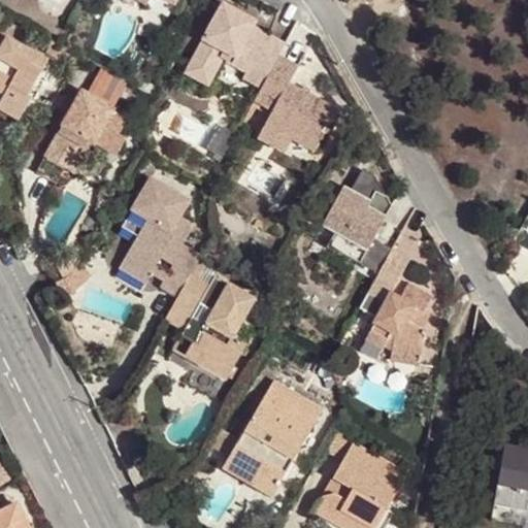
[(261,89),(278,56),(285,43),(252,27),(254,22),(222,5),(190,65),(213,77),(223,61),(226,54),(250,67),(245,73),(242,79),(261,89)]
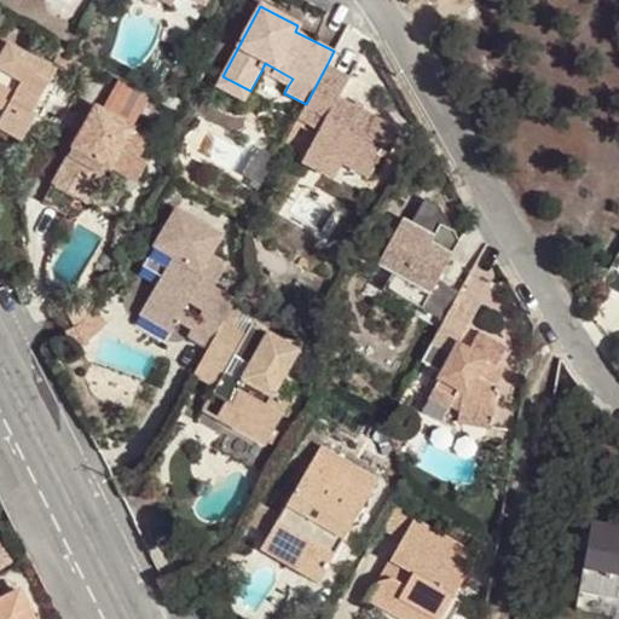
[(0,39),(0,70),(21,84),(16,93),(5,111),(0,120),(0,129),(22,142),(36,116),(33,114),(57,71),(0,39)]
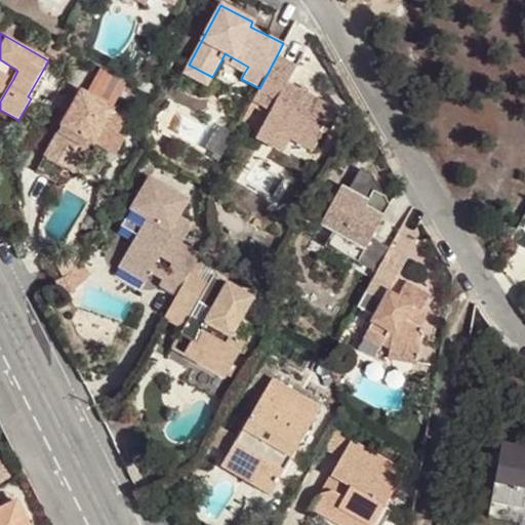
[(221,61),(244,73),(248,67),(225,53),(221,61)]
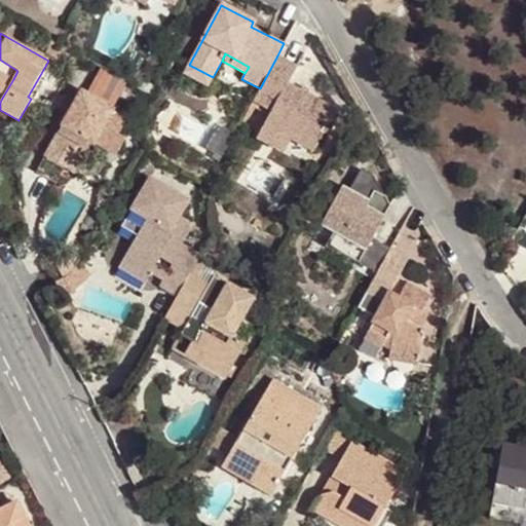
[(277,55),(260,88),(255,97),(274,107),(269,116),(265,125),(292,140),(314,151),(337,110),(287,83),(296,66),(277,55)]
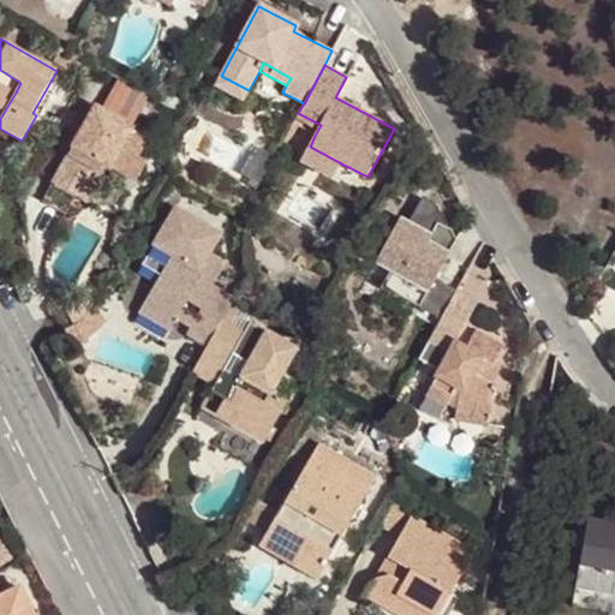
[(243,101),(249,90),(221,76),(215,87),(243,101)]
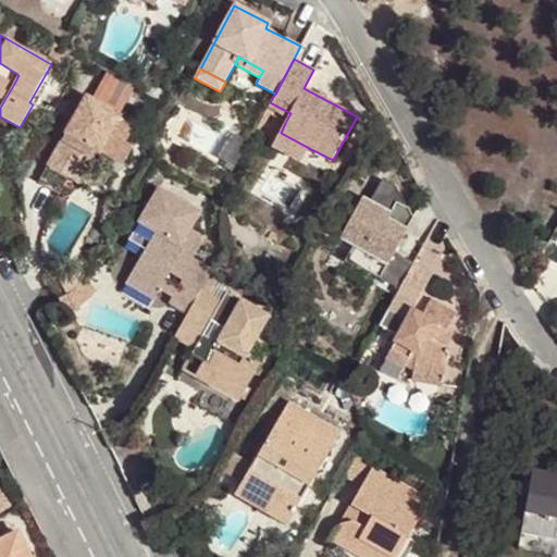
[(0,75),(0,97),(4,100),(14,84),(0,75)]
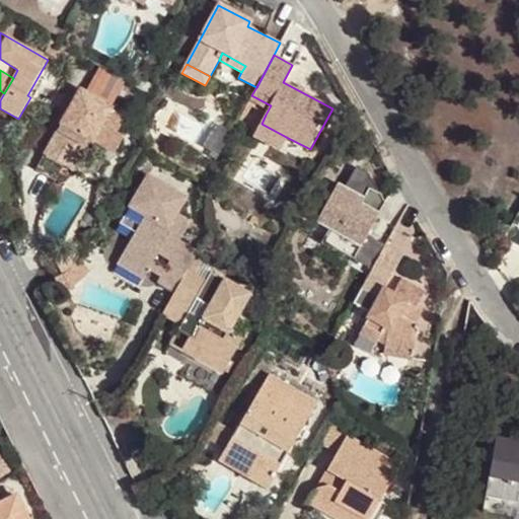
[(57,133),(55,132),(43,153),(64,165),(73,171),(85,150),(81,148),(86,139),(114,155),(124,137),(117,133),(126,118),(79,90),(60,124),(61,125),(57,133)]
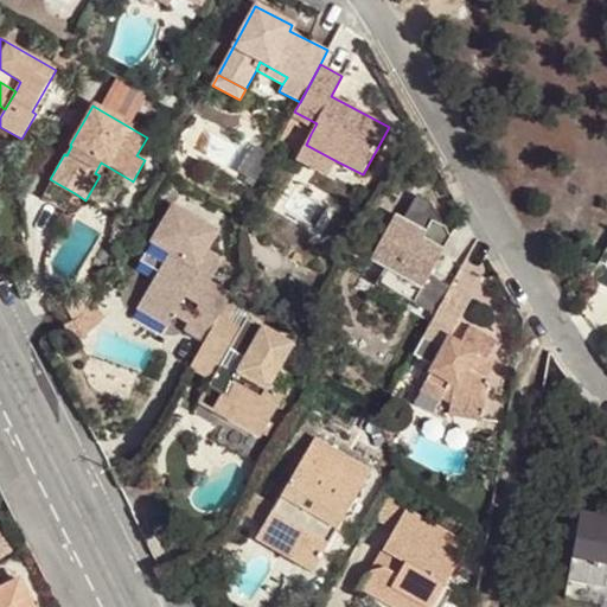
[(311,134),(317,123),(294,112),(289,122),(311,134)]
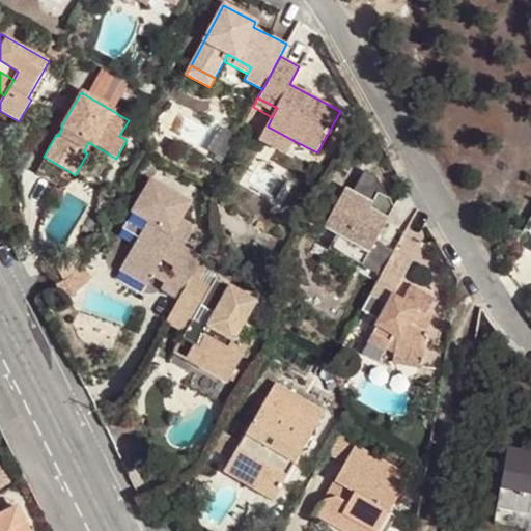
[(287,155),(295,141),(268,127),(259,140),(287,155)]
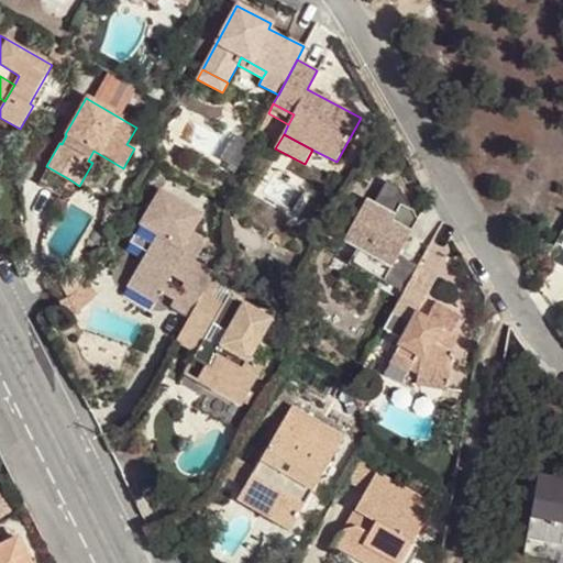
[(61,196),(69,179),(46,166),(37,181),(61,196)]
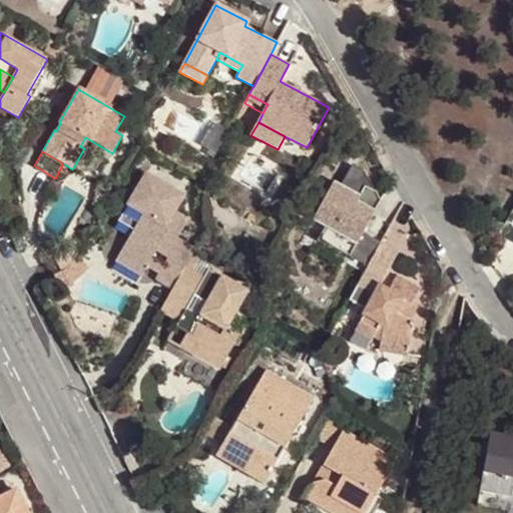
[(364,231),(381,200),(369,194),(373,187),(364,171),(352,164),(341,185),(334,181),(313,220),(326,227),(319,241),(333,249),(334,247),(369,266),(382,241),(364,231)]
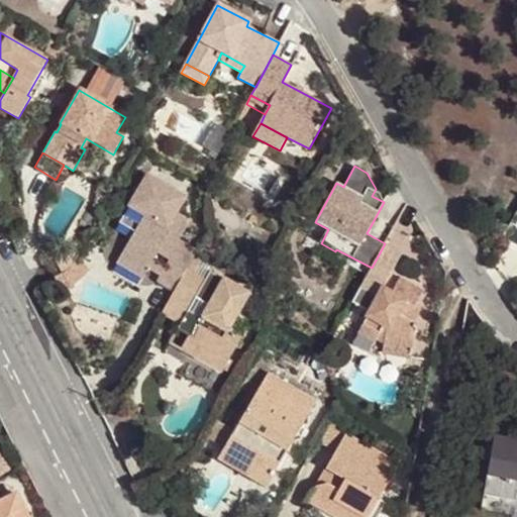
[(174,292),(198,250),(180,240),(187,227),(185,218),(176,213),(185,197),(146,175),(128,207),(144,215),(119,257),(145,273),(147,270),(152,262),(158,253),(169,260),(164,268),(160,277),(156,282),(174,292)]
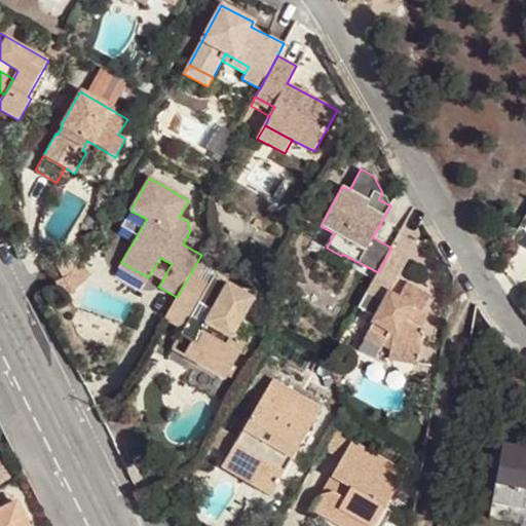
[(104,212),(113,195),(102,189),(100,189),(97,208),(104,212)]
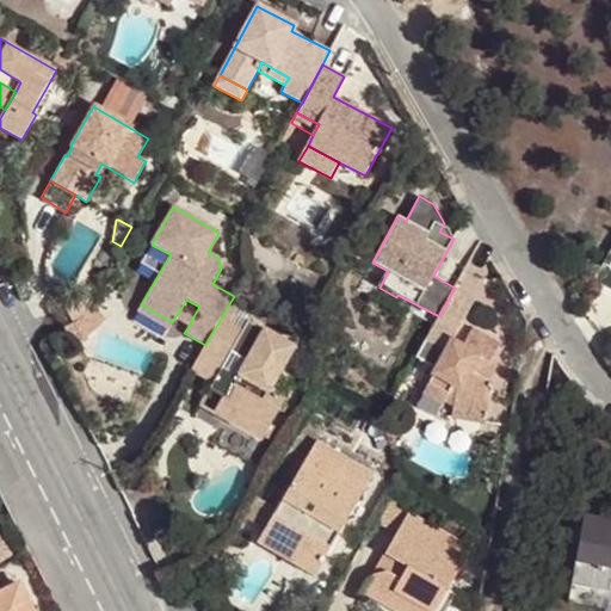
[(439,232),(454,239),(444,223),(439,232)]
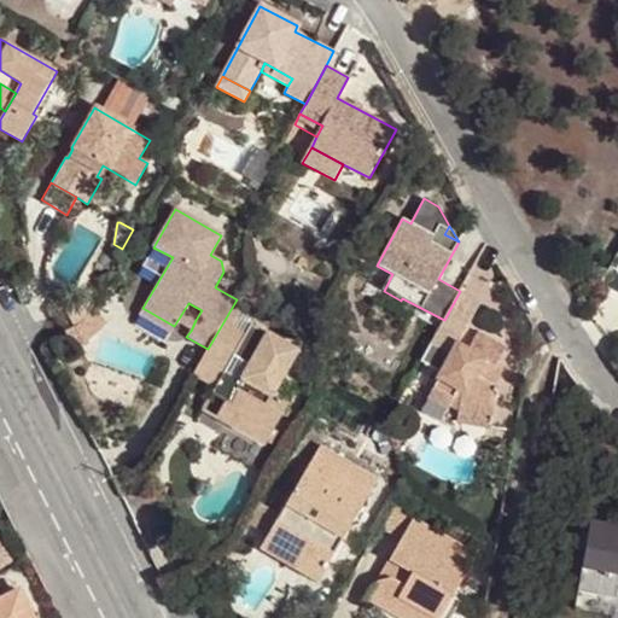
[(460,291),(444,320),(464,331),(481,302),(460,291)]
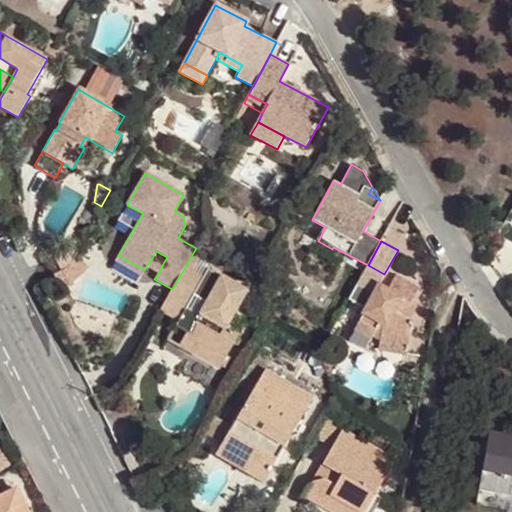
[(196,248),(172,289),(160,311),(178,321),(176,325),(189,333),(181,347),(218,368),(238,334),(226,327),(231,319),(247,291),(208,268),(203,277),(192,270),(203,251),(196,247),(196,248)]
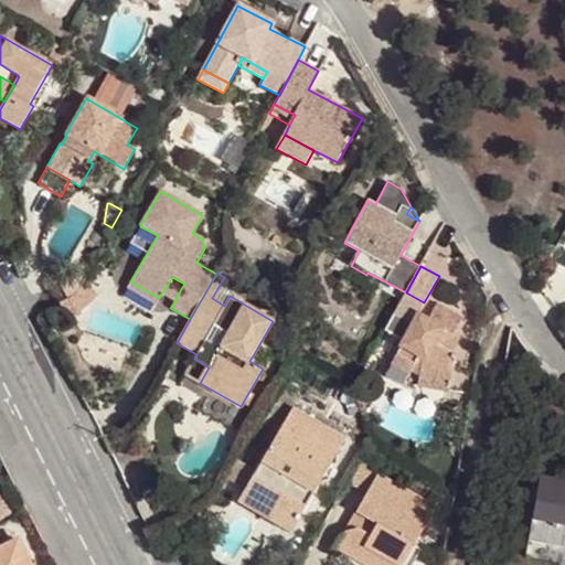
[(156,305),(159,298),(130,281),(127,288),(156,305)]
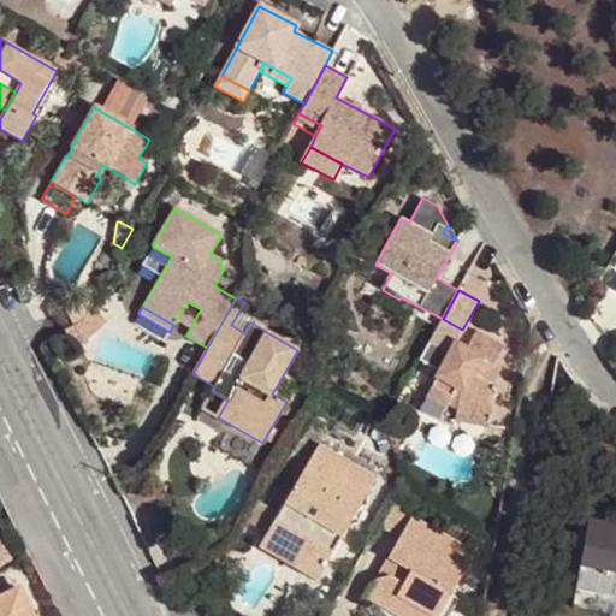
[(89,312),(80,321),(94,335),(107,321),(89,312)]
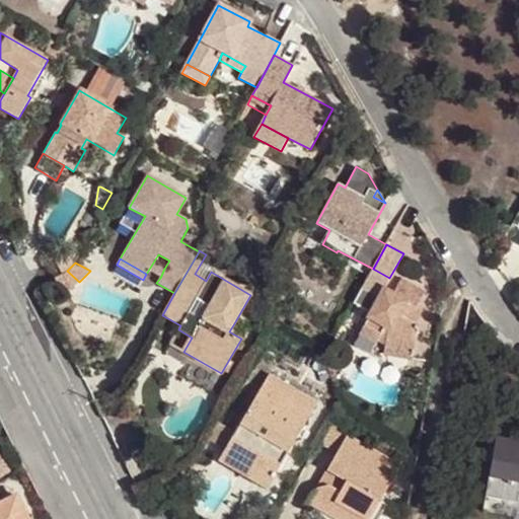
[(148,271),(160,278),(164,269),(153,263),(148,271)]
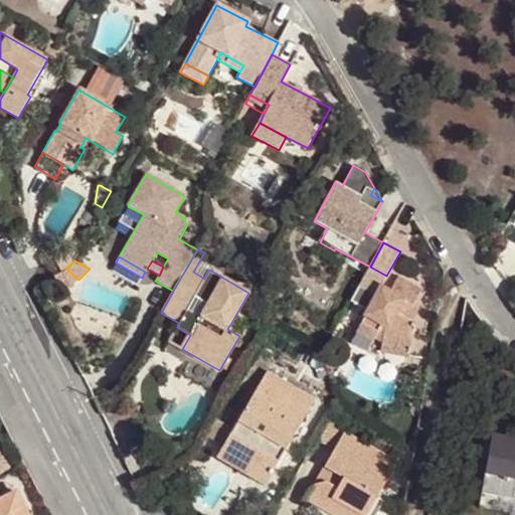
[(386,276),(370,267),(359,287),(374,295),(363,317),(365,318),(357,332),(373,341),(374,338),(382,342),(381,347),(410,352),(414,328),(411,323),(419,309),(413,305),(422,290),(398,277),(390,291),(381,286),(386,276)]
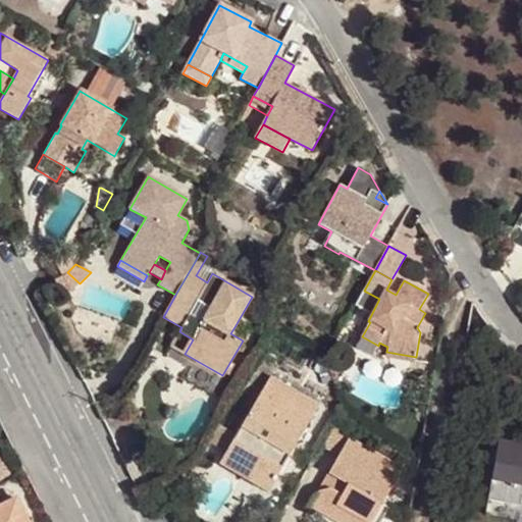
[(67,272),(63,277),(70,293),(80,283),(67,272)]
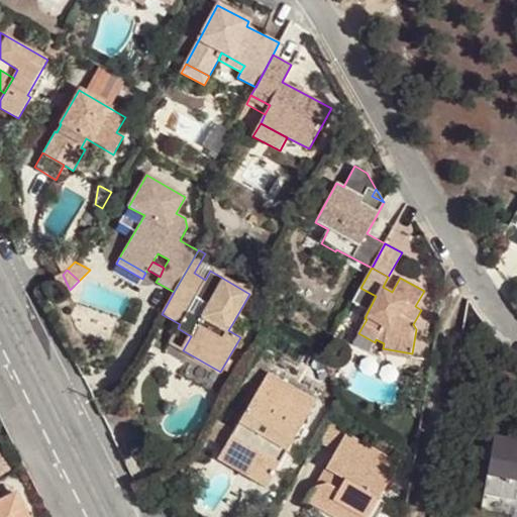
[(233,322),(228,330),(240,337),(245,328),(233,322)]
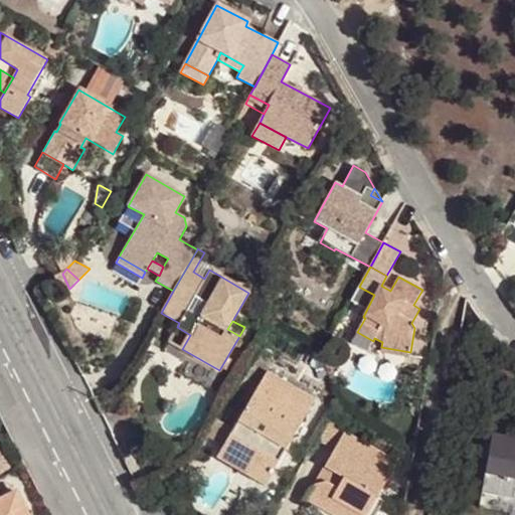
[(182,349),(190,335),(177,327),(168,341),(182,349)]
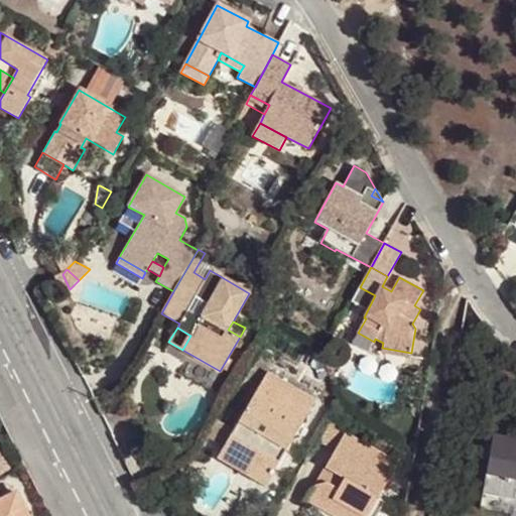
[(383,343),(375,339),(374,342),(358,333),(353,342),(378,356),(382,348),(383,343)]
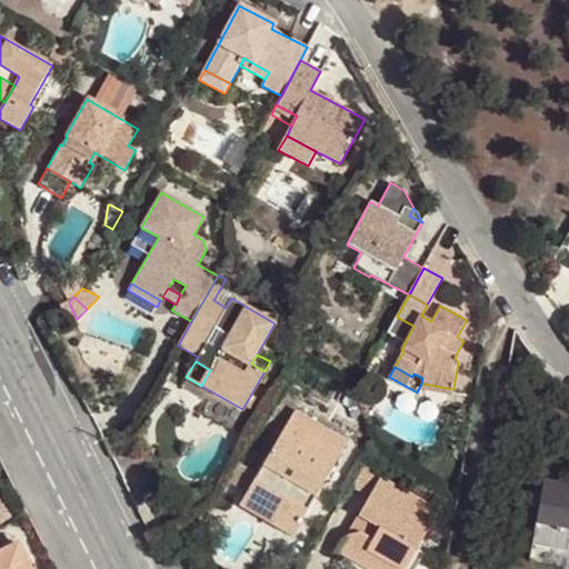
[(420,389),(452,395),(453,389),(421,383),(420,389)]
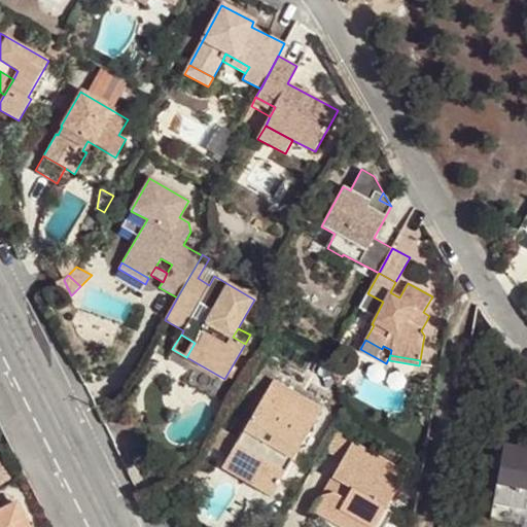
[(221,468),(272,497),(293,459),(292,458),(301,445),(302,446),(322,409),(273,380),(251,417),(252,418),(245,430),(244,430),(221,468)]
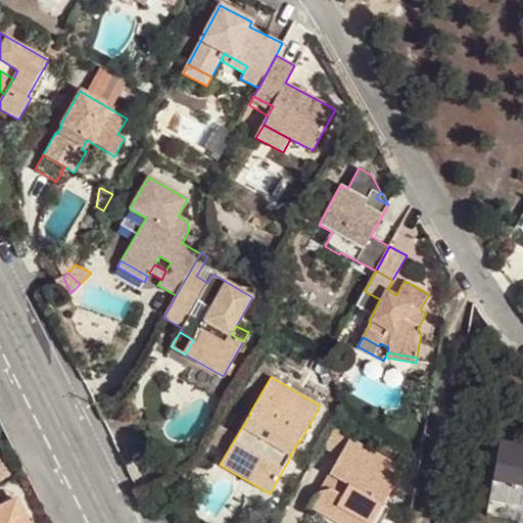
[(333,426),(322,444),(341,455),(349,439),(351,436),(333,426)]
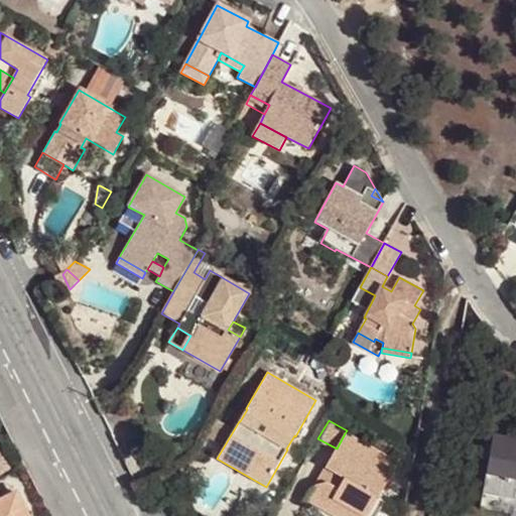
[(336,500),(365,515),(368,515),(388,482),(382,478),(392,460),(345,433),(337,448),(326,468),(334,472),(328,482),(315,486),(307,500),(326,510),(331,508),(336,500)]
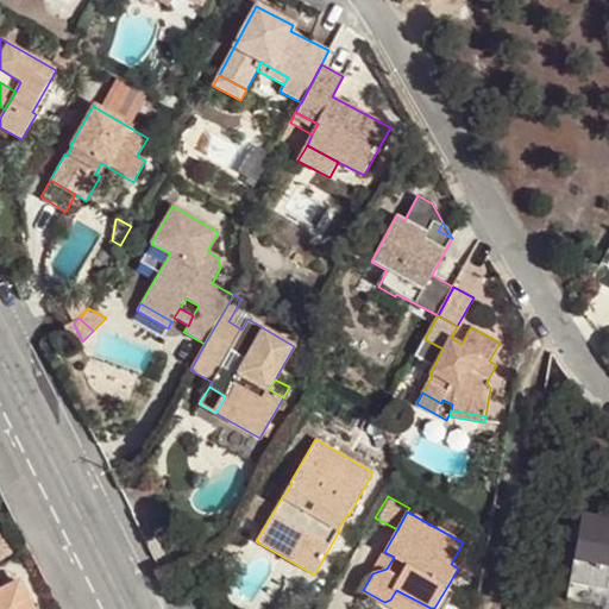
[(608,526),(581,521),(569,583),(607,590),(608,581),(608,575),(608,526)]
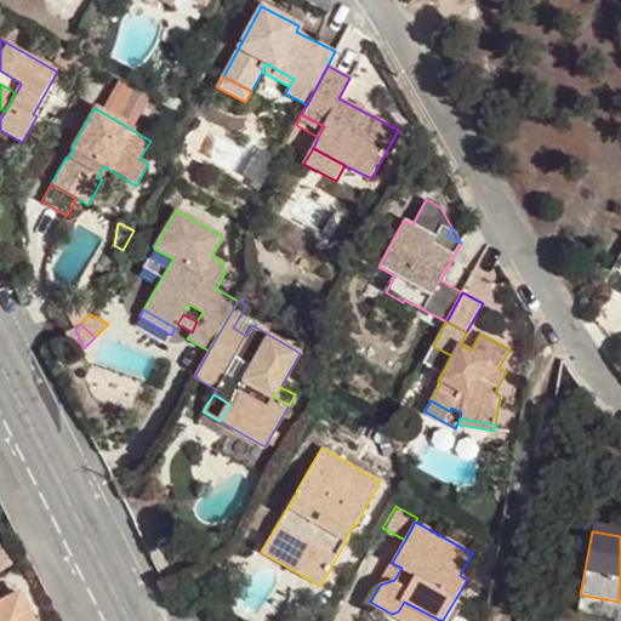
[(0,568),(12,562),(0,542),(0,568)]
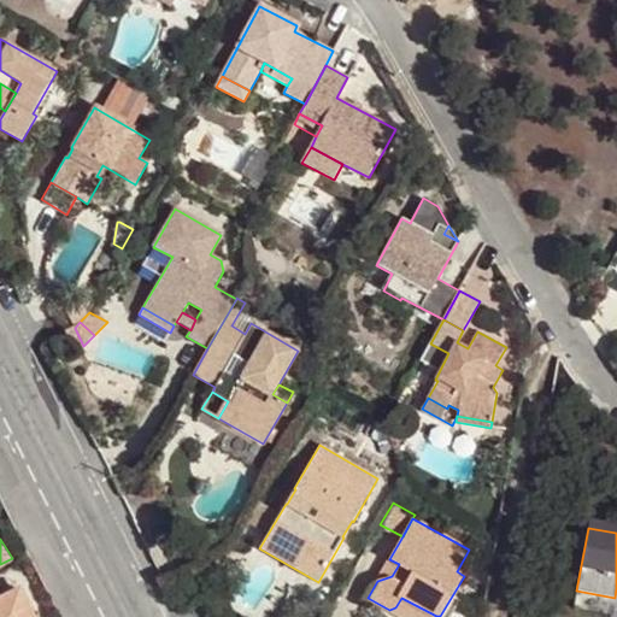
[(389,559),(377,581),(392,576),(399,564),(389,559)]
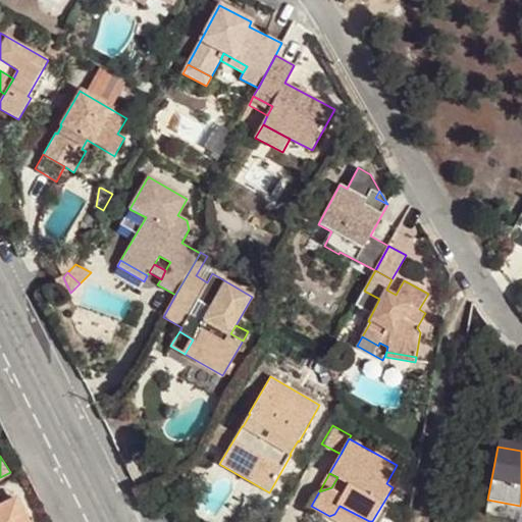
[(0,521),(28,521),(16,498),(0,506),(0,521)]
